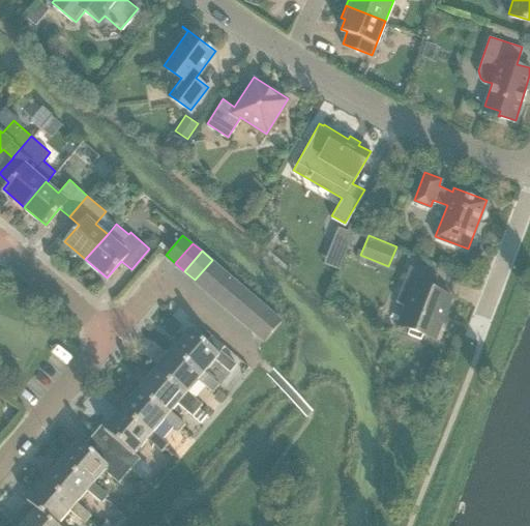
[(204,288),(222,268),(212,260),(195,280),(204,288)]
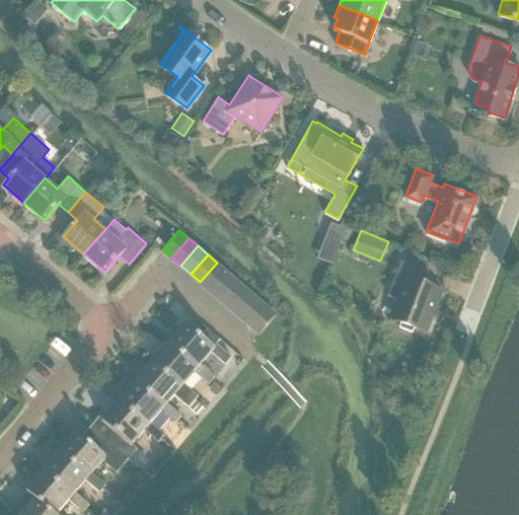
[(425,330),(441,289),(423,282),(428,269),(401,259),(387,294),(398,298),(390,317),(401,321),(400,325),(412,330),(414,326),(425,330)]
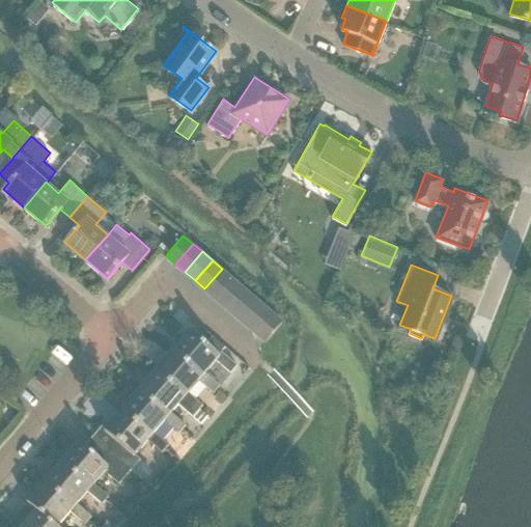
[(215,297),(231,277),(222,269),(204,288),(215,297)]
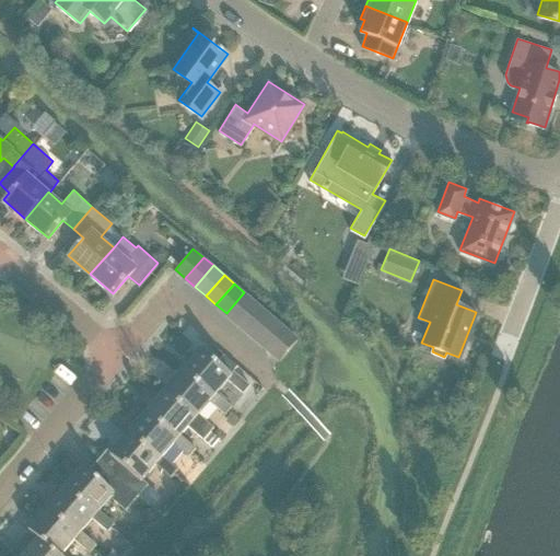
[(236,322),(255,301),(244,292),(226,313),(236,322)]
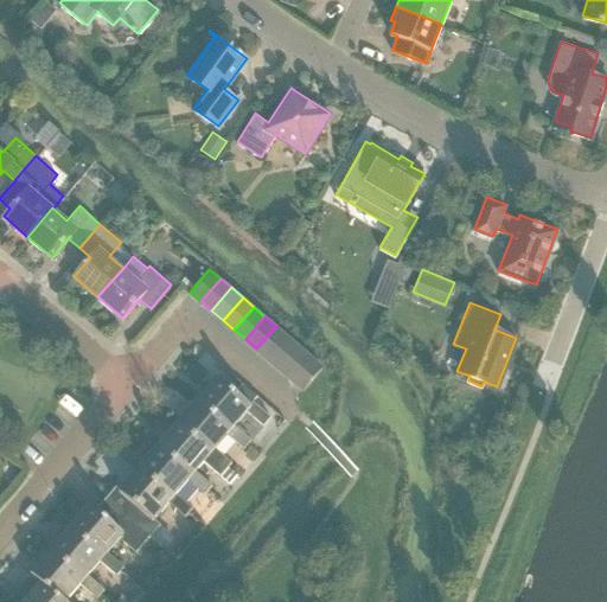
[(267,358),(287,335),(276,326),(256,348),(267,358)]
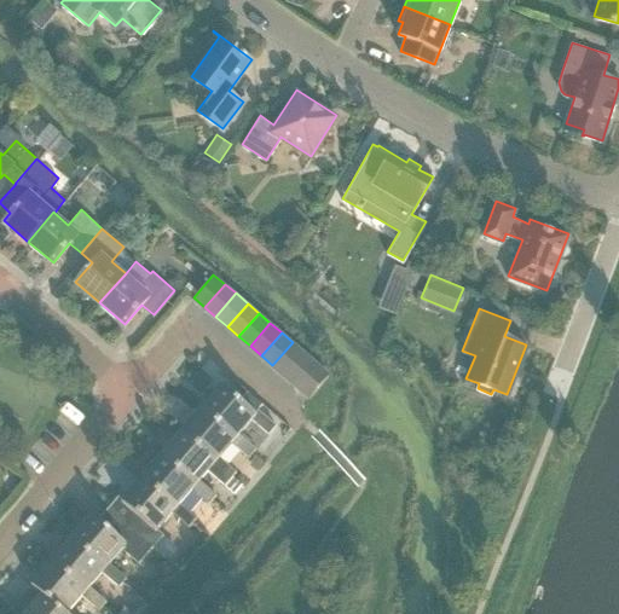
[(284,375),(305,352),(293,342),(272,365),(284,375)]
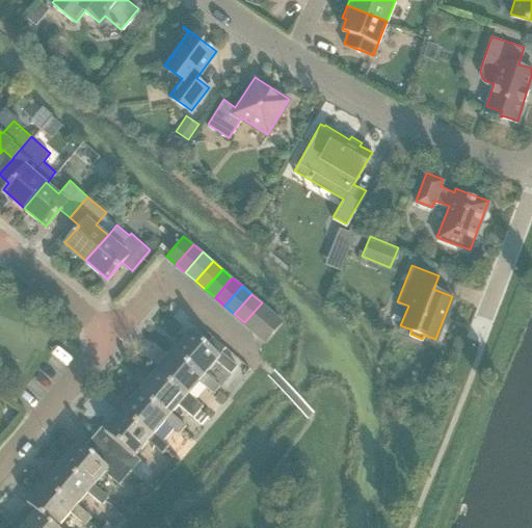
[(255,331),(271,311),(262,302),(244,322),(255,331)]
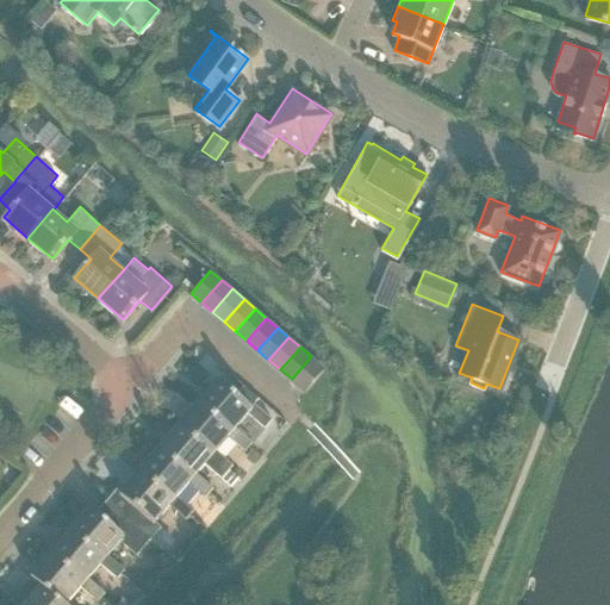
[(311,356),(292,379),(304,390),(324,367),(311,356)]
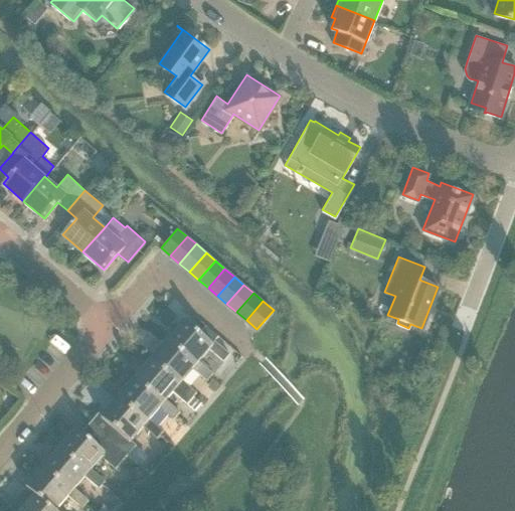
[(196,362),(198,359),(208,347),(222,359),(229,352),(214,339),(211,342),(184,318),(168,337),(196,362)]
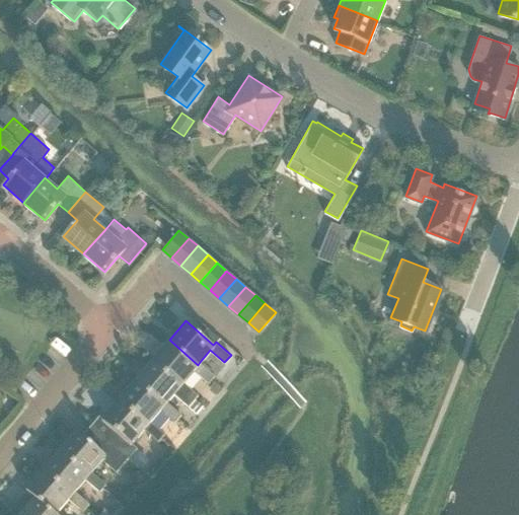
[(214,374),(200,362),(198,365),(169,340),(152,360),(181,384),(183,381),(194,369),(208,381),(214,374)]
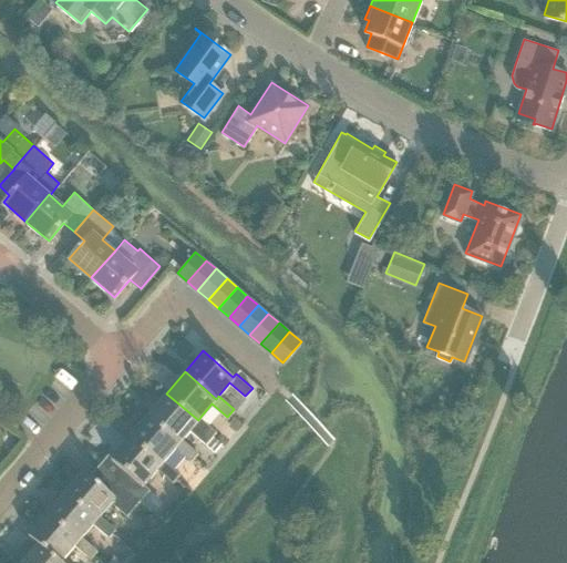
[(216,430),(200,417),(198,420),(166,393),(148,415),(179,441),(183,438),(191,429),(206,442),(205,443),(215,451),(223,442),(213,433),(216,430)]
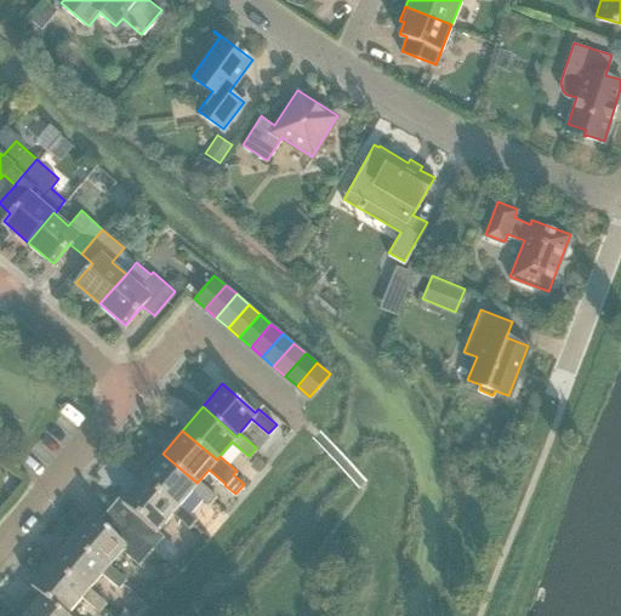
[(217,494),(200,479),(197,483),(163,454),(142,477),(177,507),(180,502),(192,489),(209,503),(217,494)]
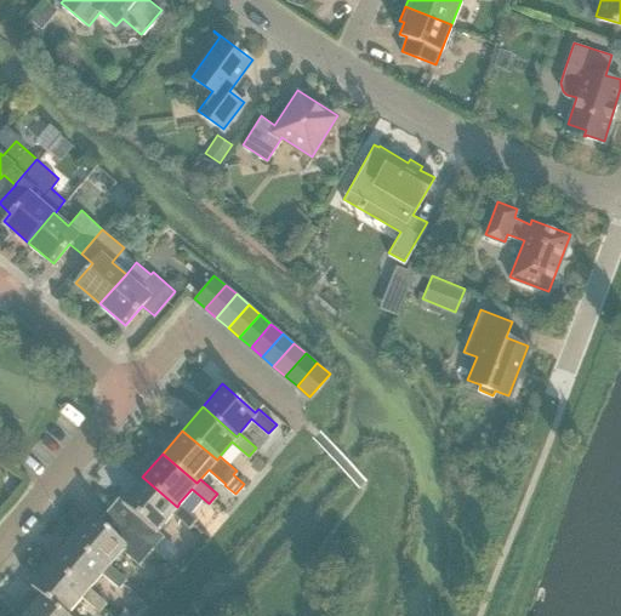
[(197,517),(180,502),(177,507),(142,477),(121,501),(135,512),(125,522),(153,547),(163,535),(157,529),(172,512),(189,526),(197,517)]
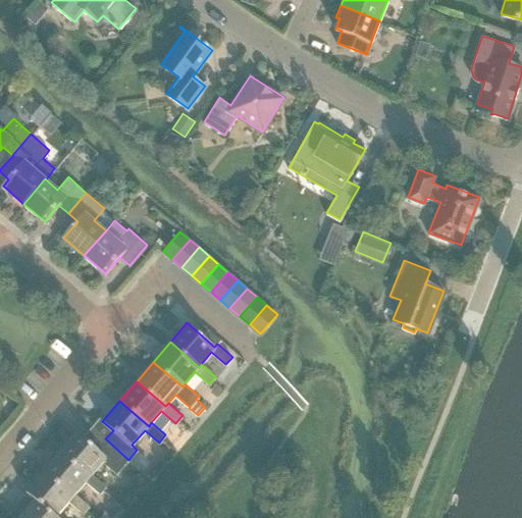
[(128,460),(105,438),(97,449),(77,431),(60,452),(90,476),(92,473),(102,461),(116,473),(128,460)]
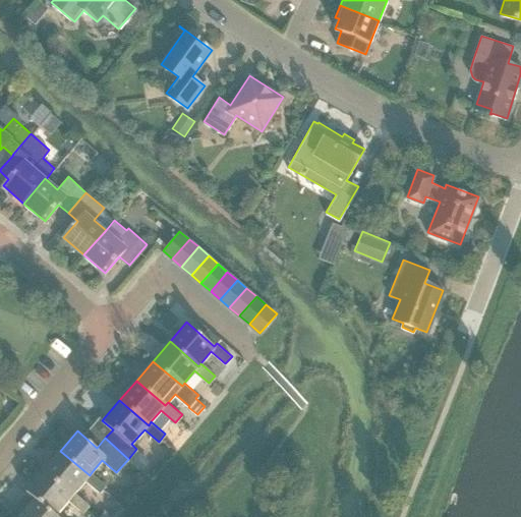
[(106,484),(92,472),(90,475),(60,451),(44,470),(72,495),(75,492),(85,479),(100,492),(106,484)]
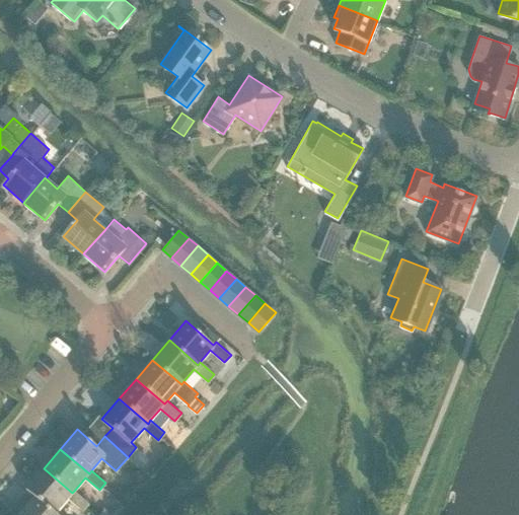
[(89,502),(75,490),(72,493),(44,468),(26,489),(35,497),(35,496),(55,513),(56,512),(69,497),(83,509),(89,502)]
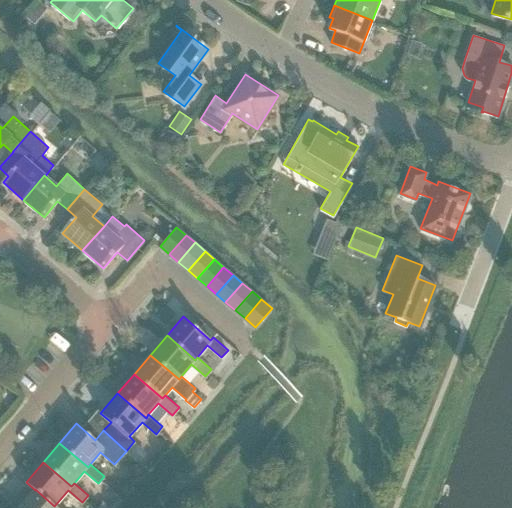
[(57,507),(55,505),(54,506),(35,489),(35,490),(18,507),(57,507)]
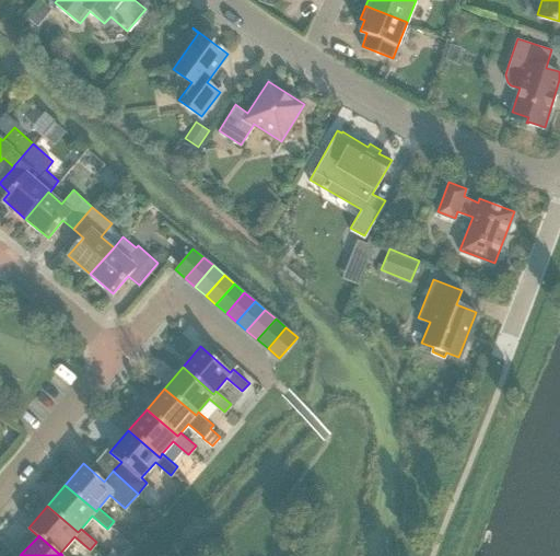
[(106,555),(116,555),(119,552),(113,546),(105,555),(106,555)]
